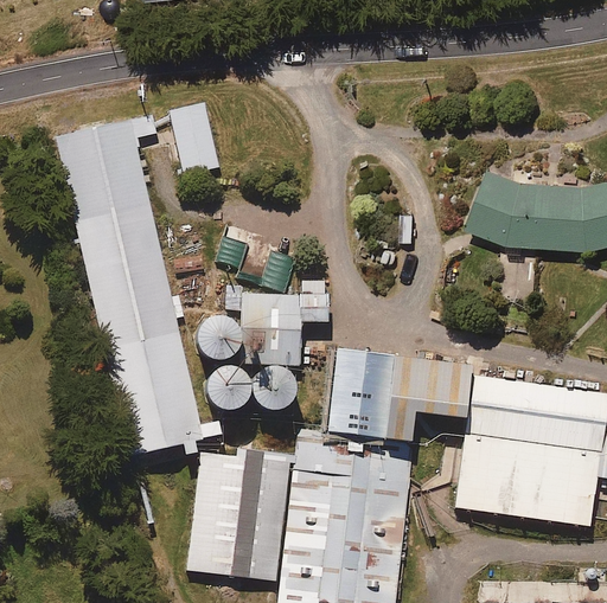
[(203,101),(168,109),(184,174),(218,167),(203,101)]
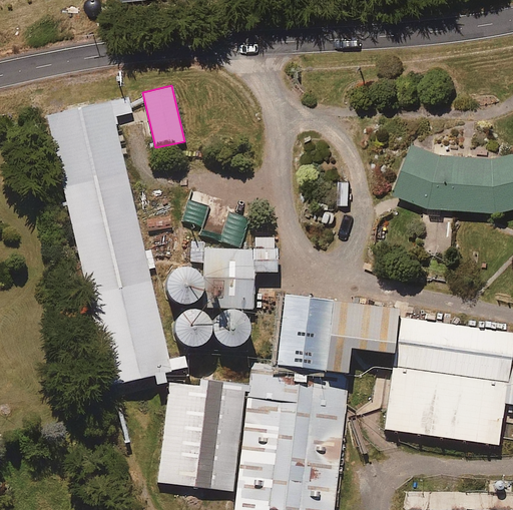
[(131,112),(128,97),(47,116),(109,387),(153,377),(155,387),(166,384),(164,374),(186,368),(183,355),(169,359),(113,116),(131,112)]
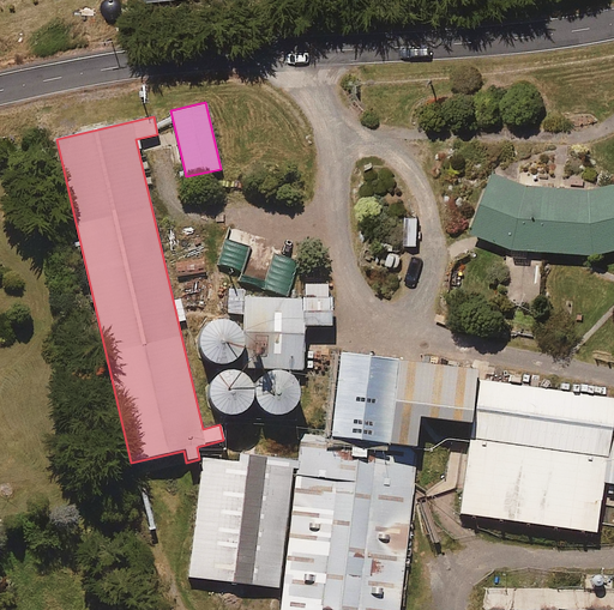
[(499,168),(475,224),(485,230),(495,235),(506,240),(517,243),(528,247),(540,249),(551,252),(563,253),(573,253),(585,253),(597,252),(608,251),(613,249),(613,181),(608,183),(600,185),(591,186),(583,187),(573,187),(565,187),(557,186),(548,185),(540,183),(531,181),(523,179),(515,175),(507,171),(499,168)]
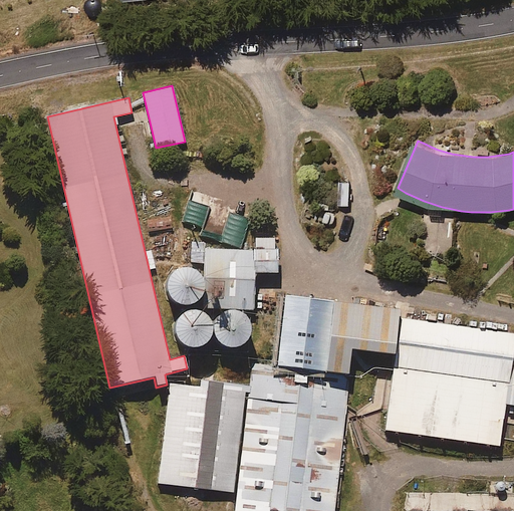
[(173,211),(147,217),(150,230),(175,224),(173,211)]
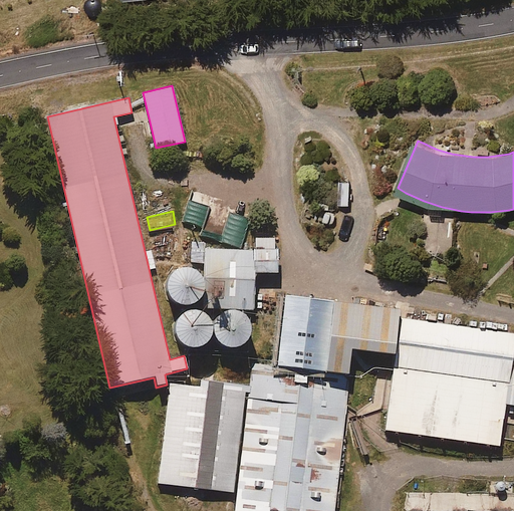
[(277,273),(278,237),(256,237),(255,250),(204,249),(204,241),(192,240),(191,260),(205,261),(204,280),(212,280),(211,307),(237,308),(237,306),(253,307),(254,272),(277,273)]
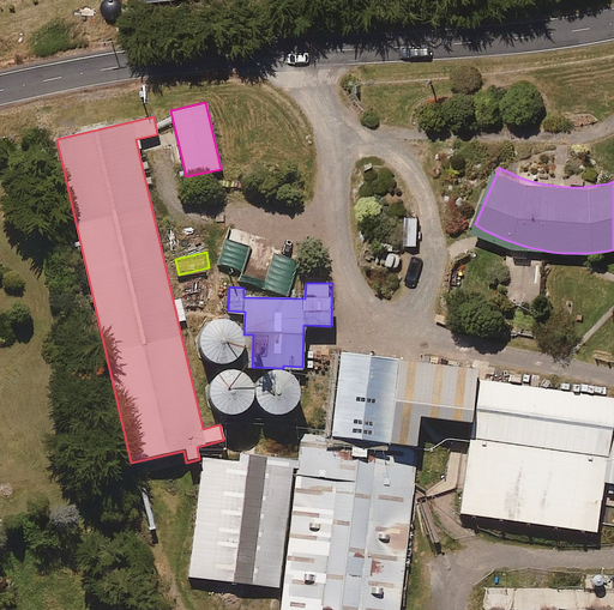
[(215,369),(222,369),(232,366),(238,360),(241,352),(242,349),(242,346),(242,342),(241,338),(240,334),(238,331),(234,328),(232,326),(227,324),(223,322),(220,322),(215,322),(211,324),(208,325),(204,327),(200,331),(198,334),(197,338),(197,350),(202,360),(206,366),(215,369)]
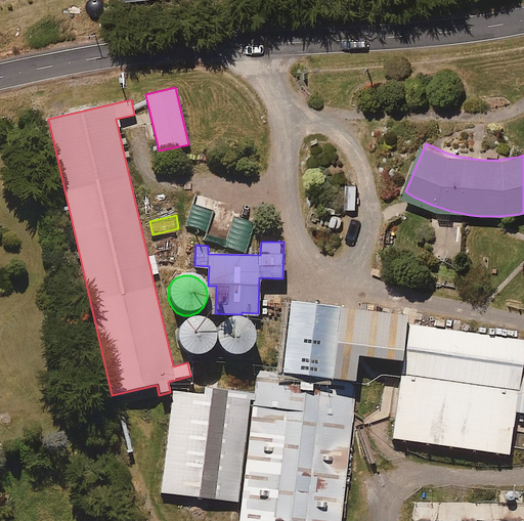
[(256,380),(254,395),(239,520),(339,520),(359,358),(401,363),(406,317),(293,303),(284,383),(256,380)]
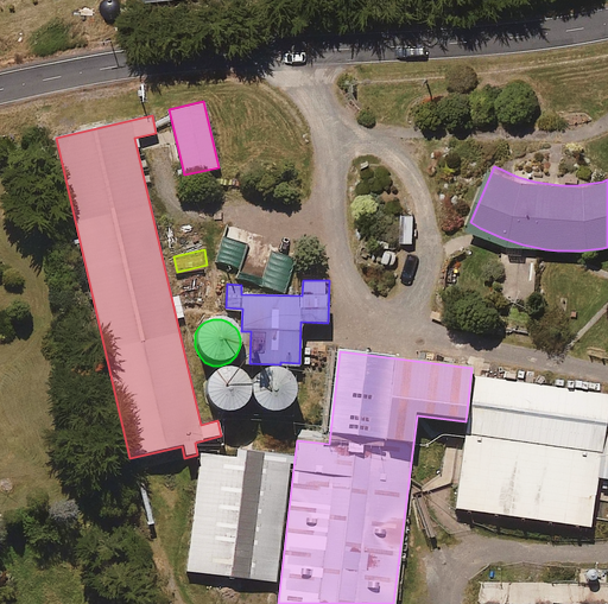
[(215,373),(209,376),(207,380),(206,383),(204,387),(203,392),(204,395),(204,400),(207,404),(209,407),(211,409),(215,412),(220,414),(223,415),(227,415),(232,415),(235,414),(240,412),(242,411),(246,409),(248,401),(248,390),(245,380),(239,374),(232,369),(223,369),(215,373)]
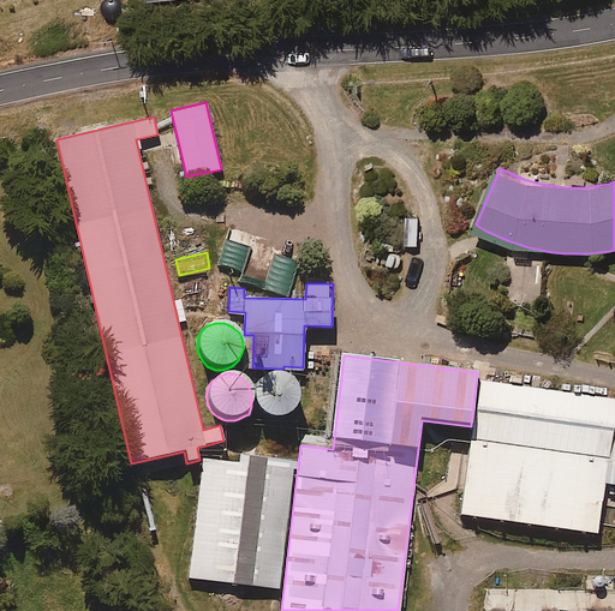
[(267,376),(263,377),(260,379),(260,381),(258,382),(257,383),(257,384),(256,385),(256,387),(256,388),(256,389),(255,390),(255,393),(255,394),(255,395),(255,397),(255,399),(255,401),(255,402),(255,403),(256,406),(256,407),(257,408),(257,409),(258,411),(260,413),(260,414),(261,415),(262,417),(263,418),(264,419),(266,419),(268,420),(269,421),(270,421),(273,421),(274,423),(275,423),(278,423),(279,421),(280,421),(281,421),(284,420),(286,420),(288,419),(290,418),(293,415),(296,412),(298,408),(299,403),(299,400),(299,395),(298,391),(297,388),(294,383),(291,381),(287,378),(284,376),(280,375),(275,375),(272,375),(267,376)]
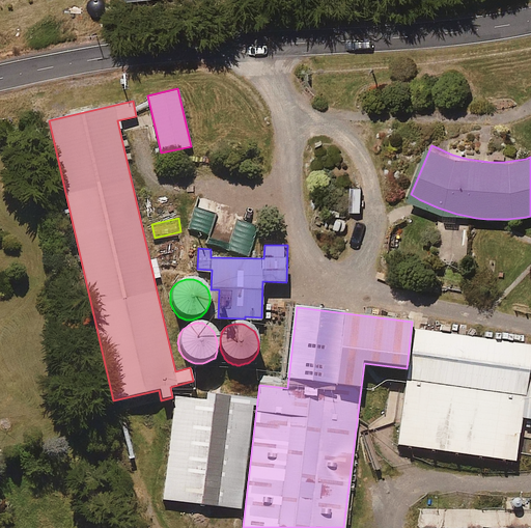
[(530,343),(427,329),(421,372),(409,370),(397,444),(515,461),(522,417),(530,418),(530,343)]
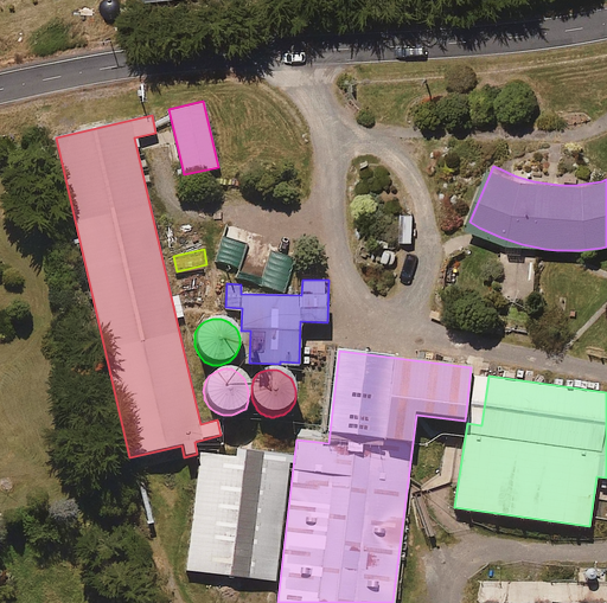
[(232,455),(200,451),(186,573),(273,584),(288,454),(234,447),(232,455)]
